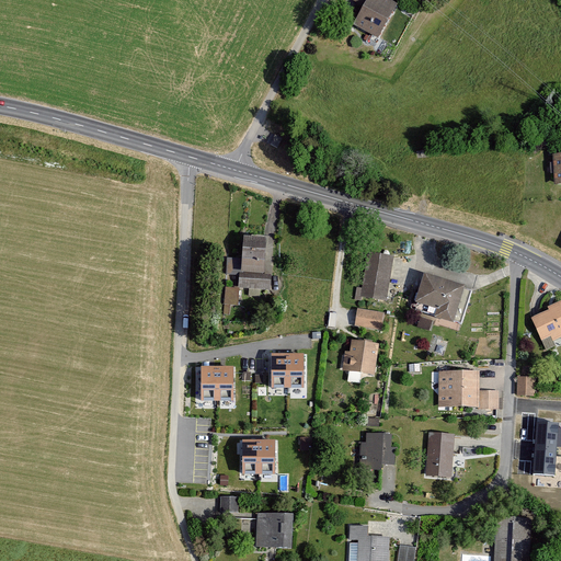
[(354,25),(377,38),(397,6),(386,0),(353,0),(365,7),(354,25)]
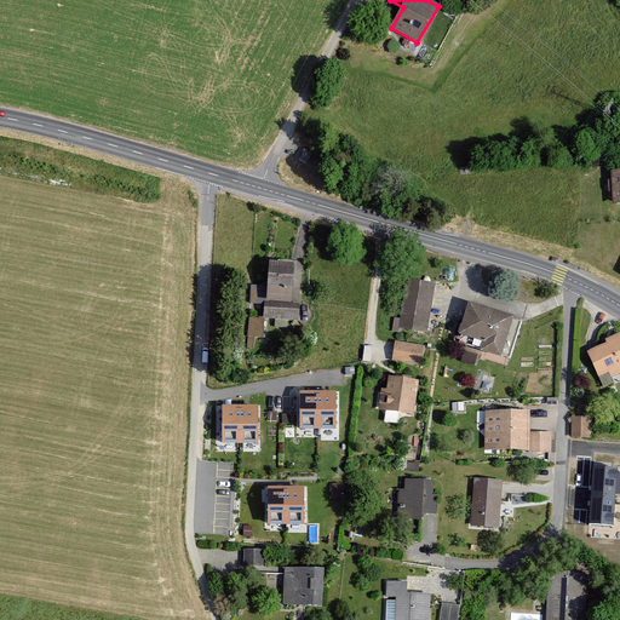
[(269,288),(252,287),(252,302),(265,303),(292,304),(294,264),(270,263),(269,288)]
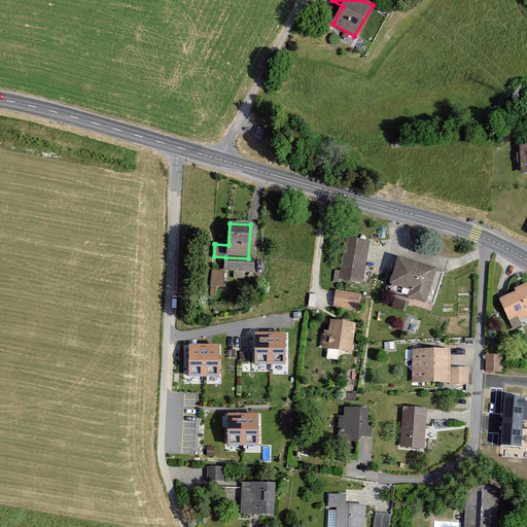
[(362,282),(369,242),(346,239),(341,279),(362,282)]
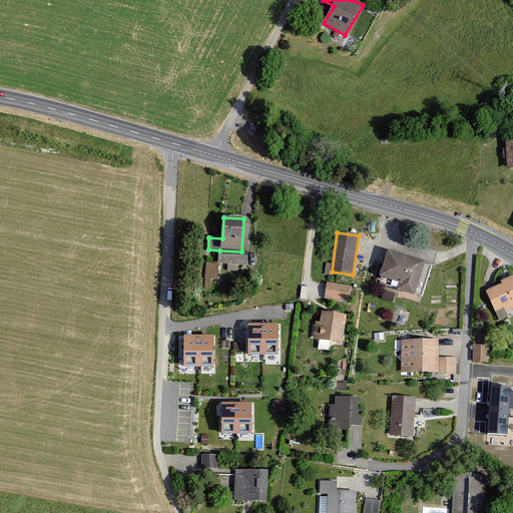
[(241,251),(219,250),(218,264),(247,265),(247,251),(241,251)]
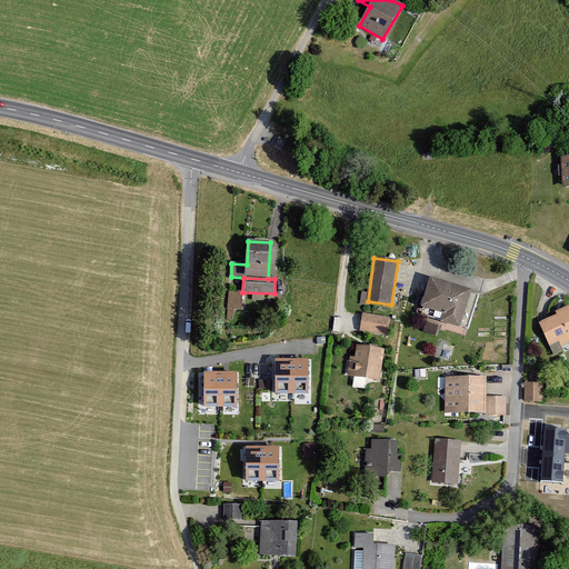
[(477,297),(430,281),(420,311),(467,327),(477,297)]
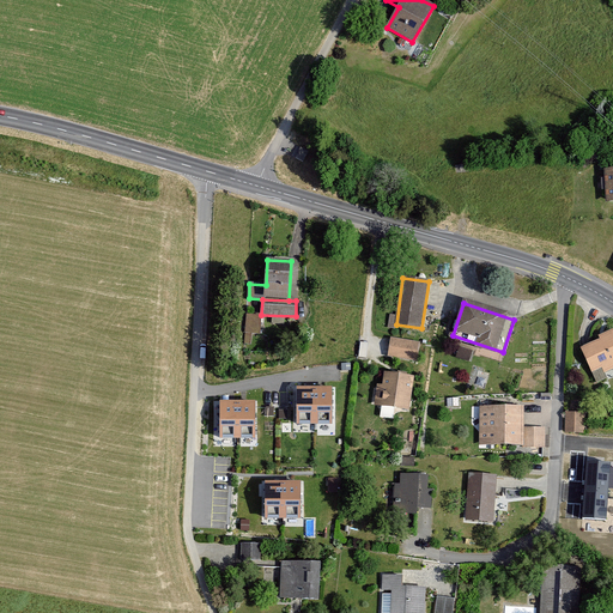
[(601,340),(581,350),(592,372),(602,368),(605,372),(612,368),(612,331),(599,337),(601,340)]
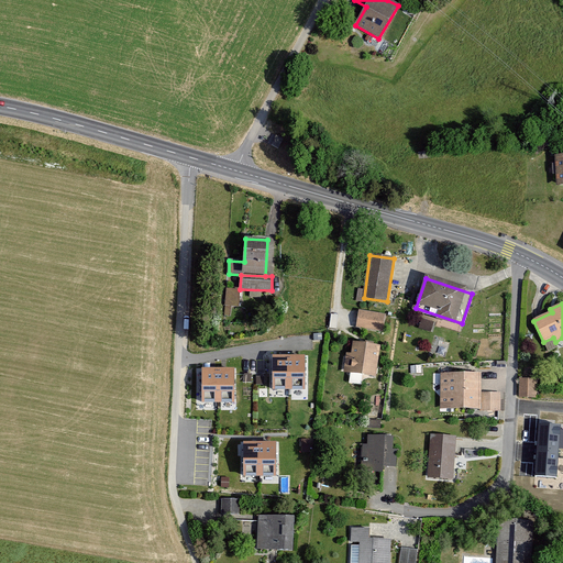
[(385,315),(360,311),(357,328),(383,331),(385,315)]
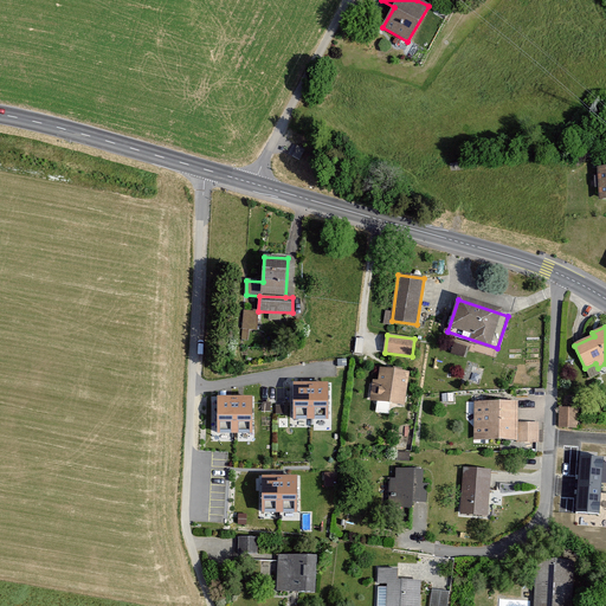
[(456,341),(452,350),(465,355),(469,346),(456,341)]
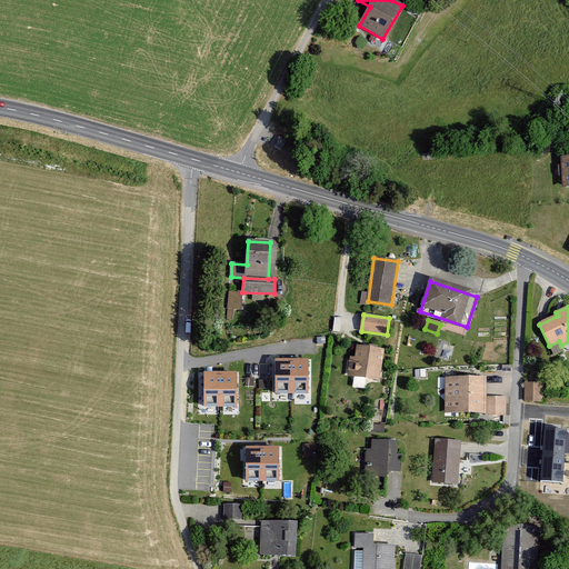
[(358,347),(353,377),(380,380),(383,351),(358,347)]
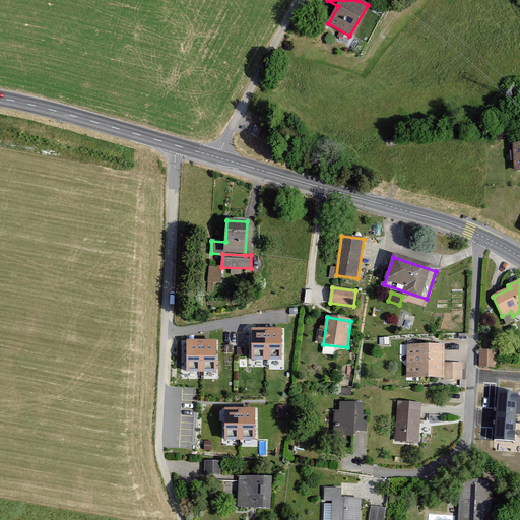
[(266,329),(252,329),(252,361),(266,361),(266,329)]
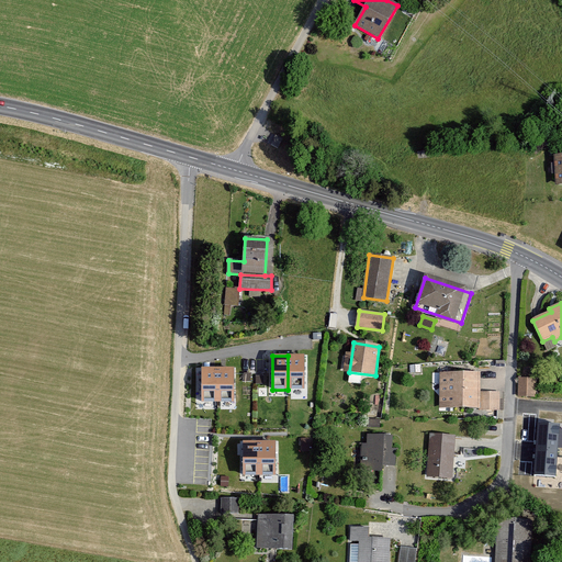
[(304,356),(288,356),(288,390),(304,390),(304,356)]
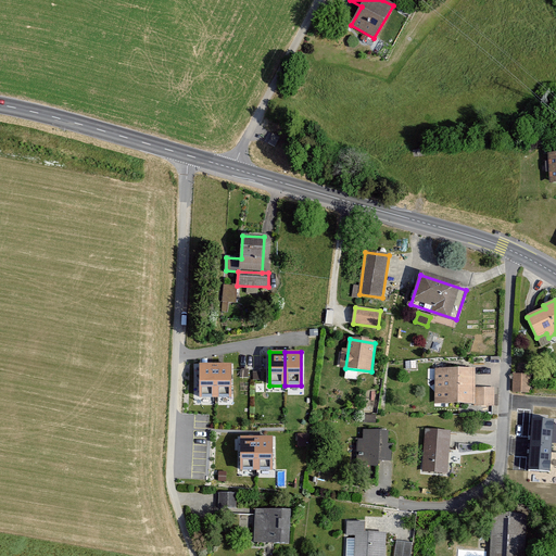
[(215,365),(199,365),(199,399),(215,399),(215,365)]
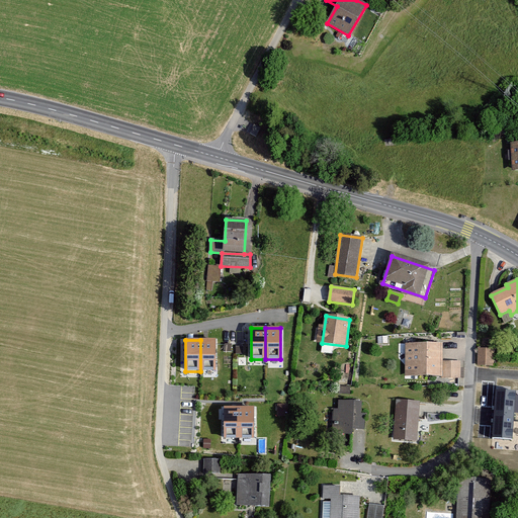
[(214,340),(200,340),(200,371),(214,371),(214,340)]
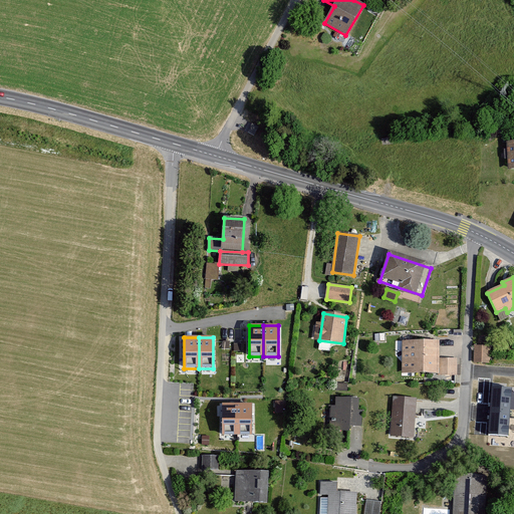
[(437,341),(403,341),(403,372),(437,372),(437,341)]
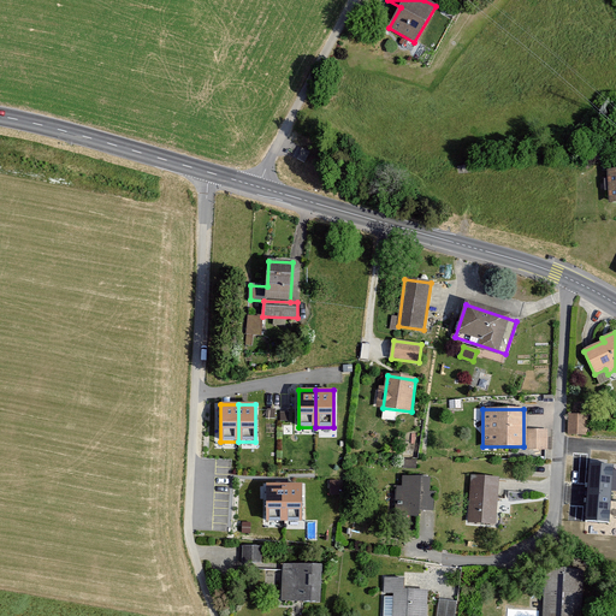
[(587,416),(568,416),(568,436),(587,436),(587,416)]
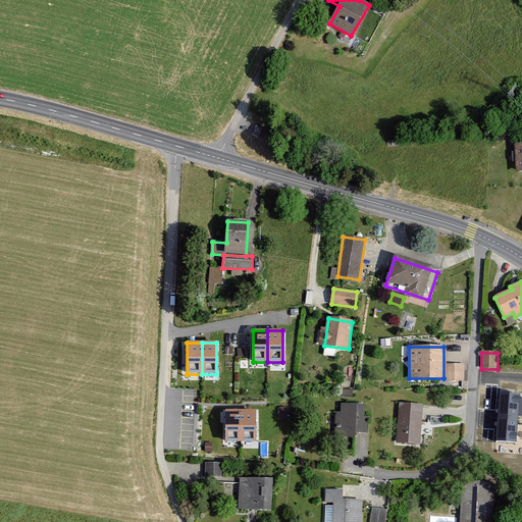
[(463,364),(448,364),(448,379),(463,380),(463,364)]
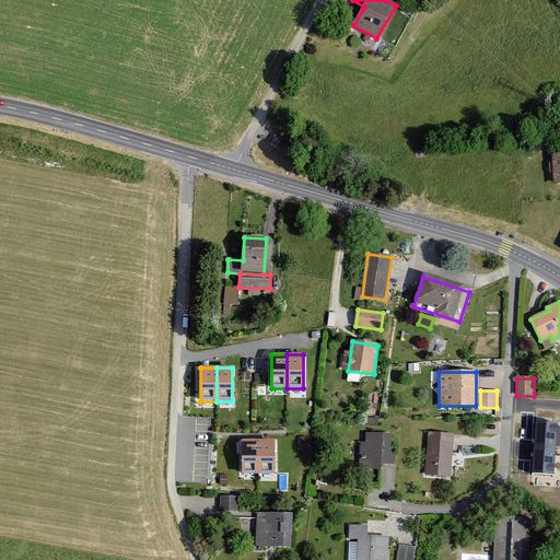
[(558,422),(535,421),(533,475),(555,476),(558,422)]
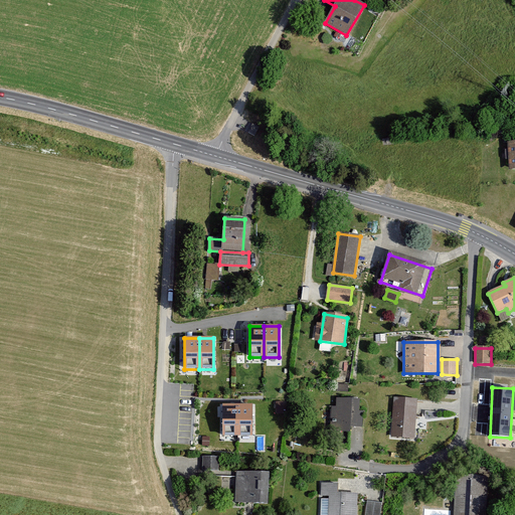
[(416,399),(393,398),(391,437),(414,439),(416,399)]
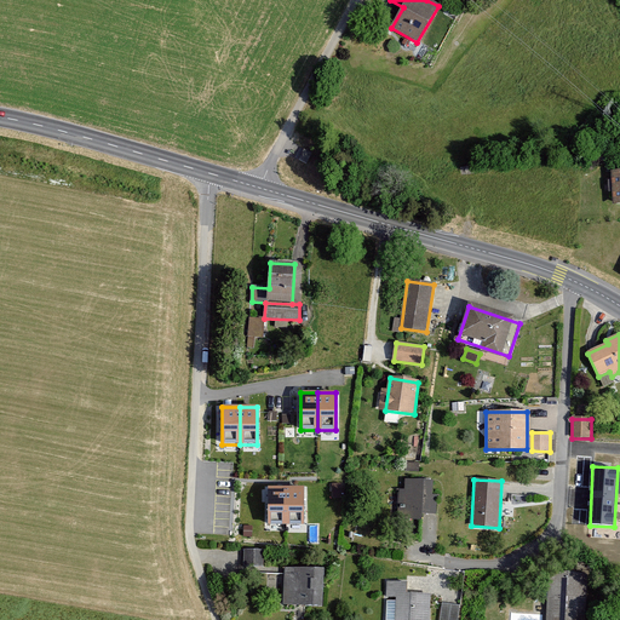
[(422,512),(436,514),(437,495),(432,495),(432,482),(406,481),(406,491),(400,491),(399,517),(420,518),(422,512)]
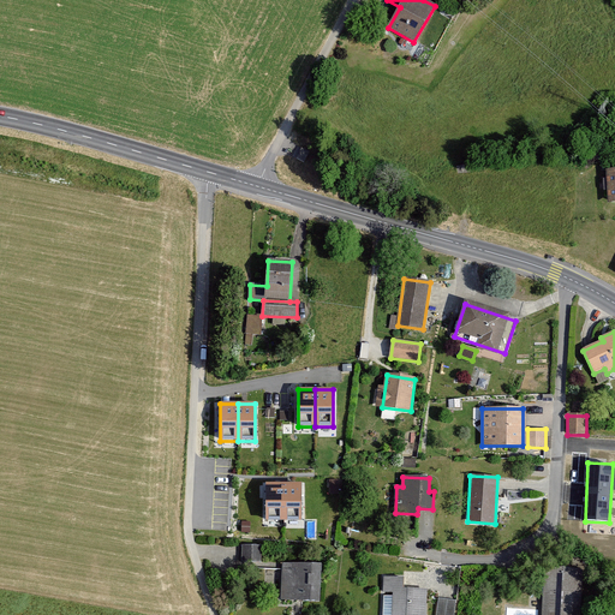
[(284,485),(267,485),(267,523),(284,523),(284,485)]
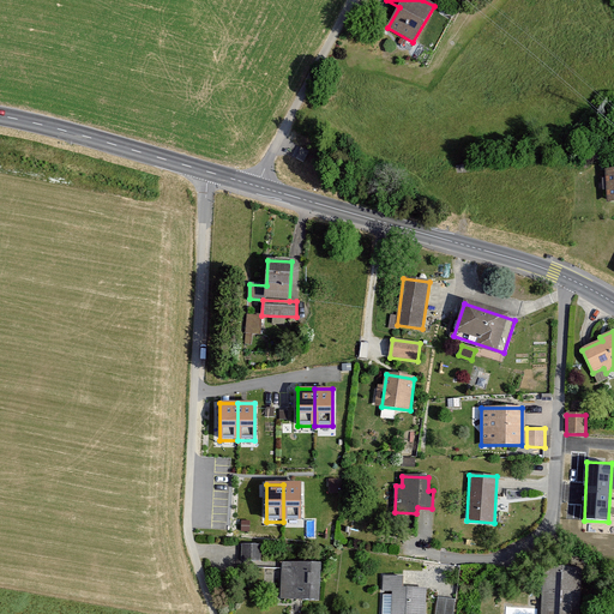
[(301,485),(283,485),(283,522),(301,522),(301,485)]
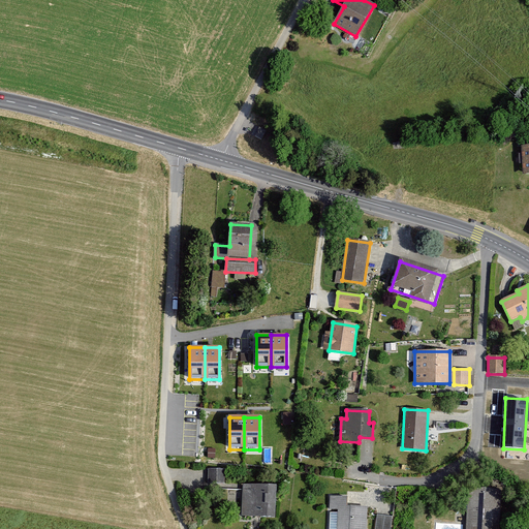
[(224,469),(209,469),(209,483),(224,483),(224,469)]
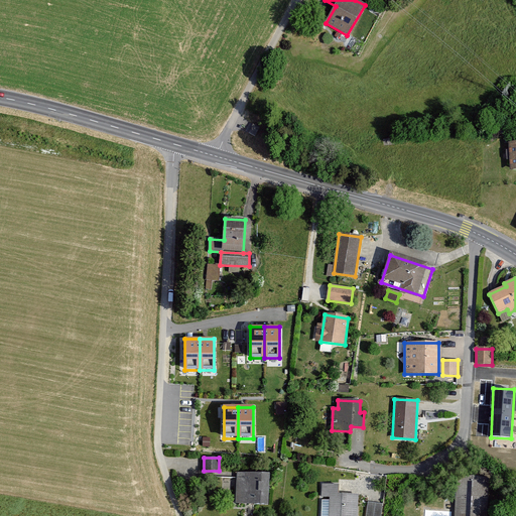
[(237,474),(237,504),(268,504),(268,474),(237,474)]
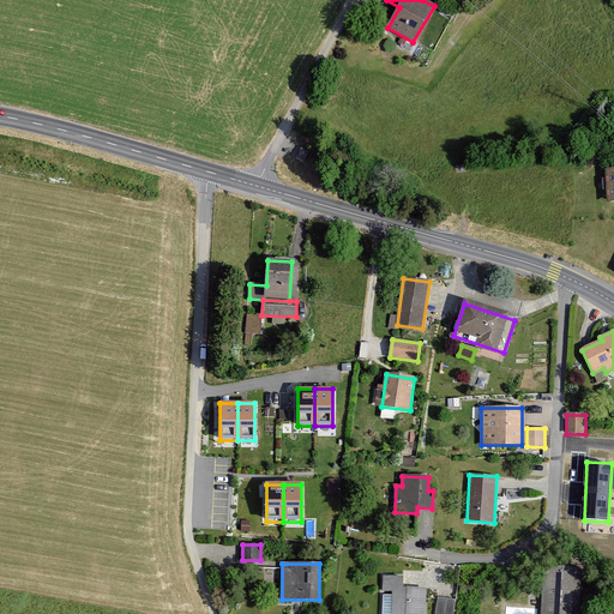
[(578,613),(579,569),(543,569),(542,613),(578,613)]
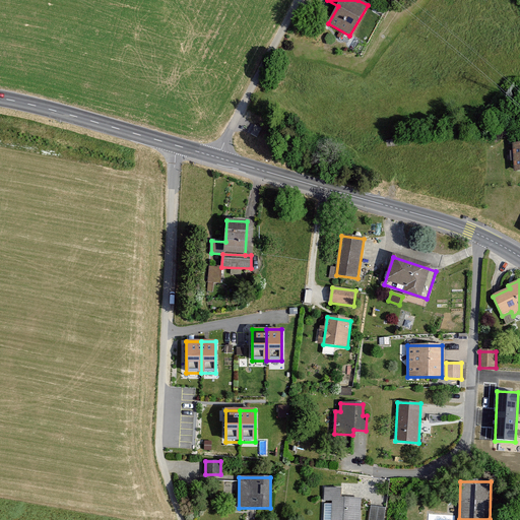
[(340,498),(340,489),(325,489),(324,500),(332,501),(332,505),(324,505),(324,519),(360,519),(360,499),(340,498)]
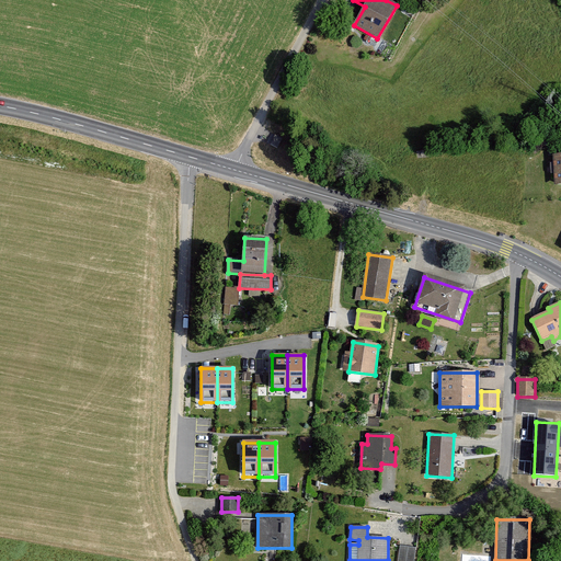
[(414,560),(415,548),(400,546),(398,560),(414,560)]
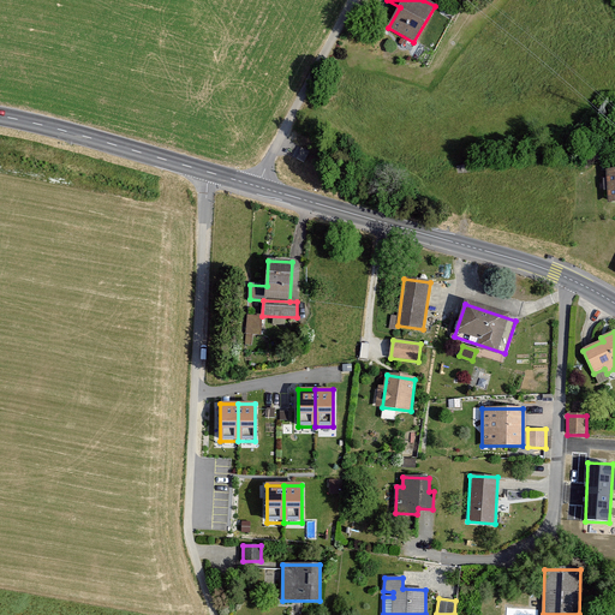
All buildings are outlined.
